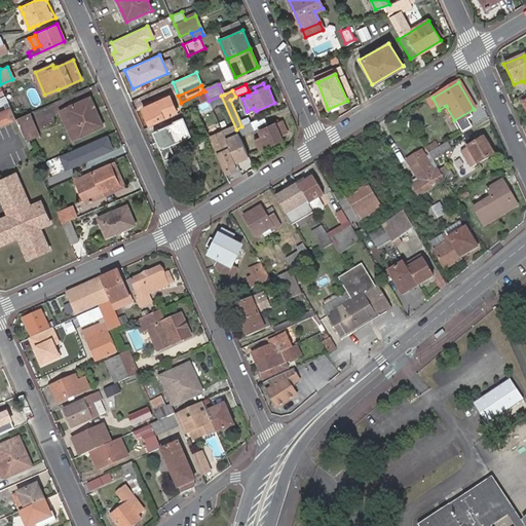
[(204,91),(199,94),(203,103),(209,101),(204,91)]
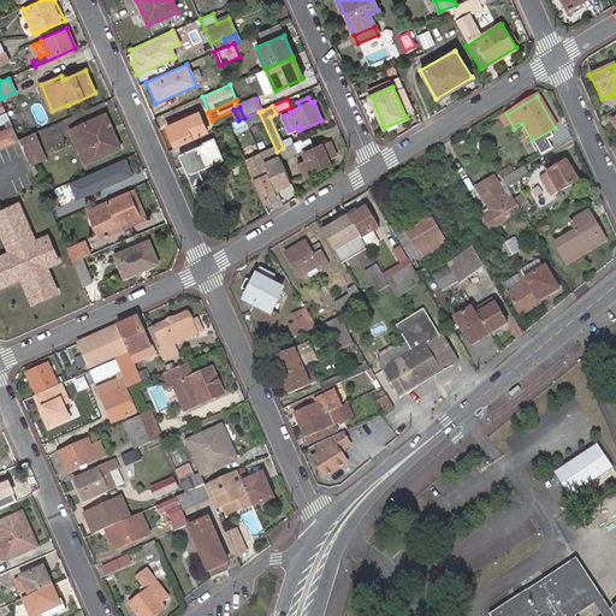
[(77,126),(92,160),(119,148),(114,137),(111,138),(106,128),(110,125),(105,114),(77,126)]
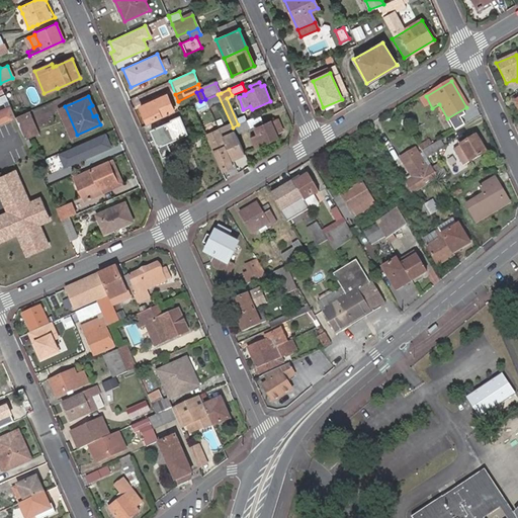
[(166,96),(142,107),(147,120),(172,110),(166,96)]
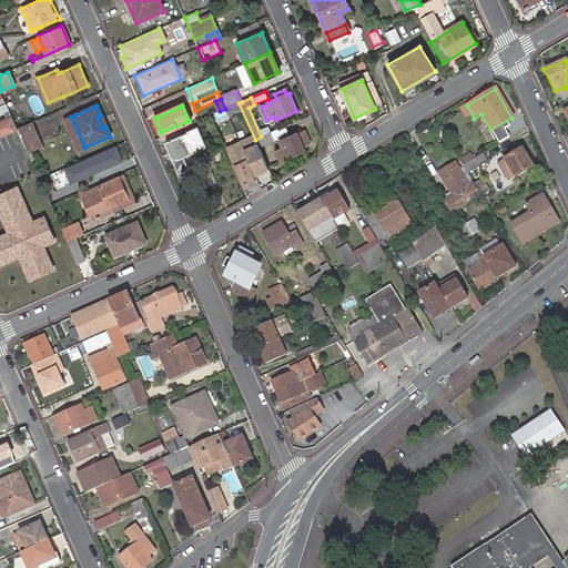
[(79,150),(84,148),(71,117),(66,119),(79,150)]
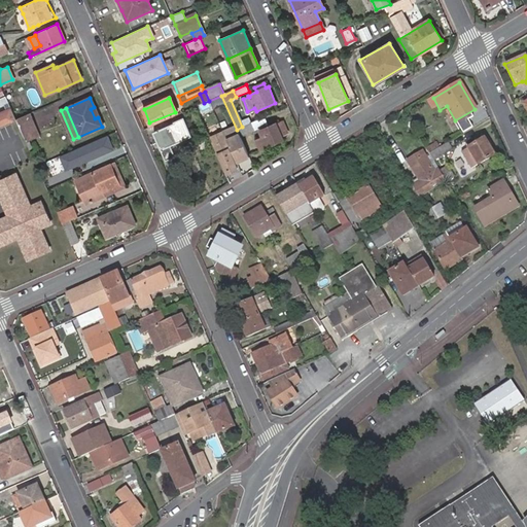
[(9,109),(0,113),(0,126),(9,123),(14,120),(9,109)]
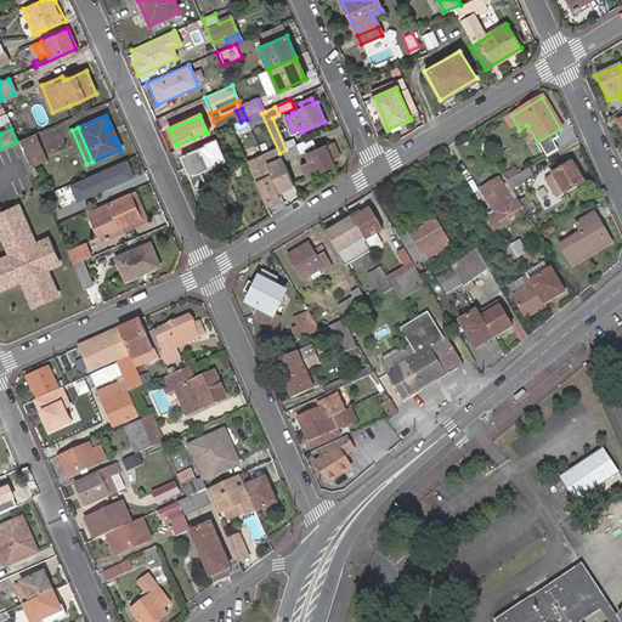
[(32,135),(17,142),(29,169),(43,163),(32,135)]
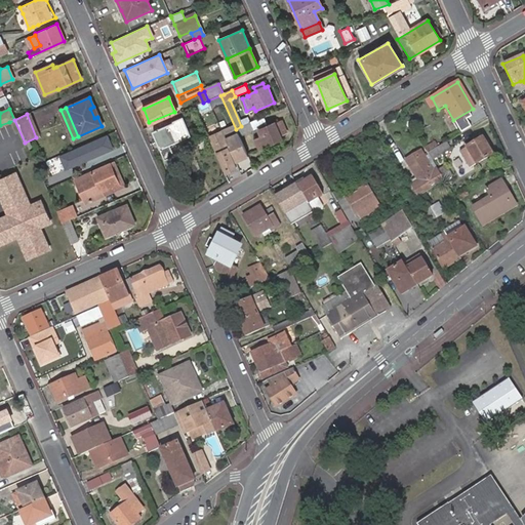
[(153,131),(165,159),(179,153),(175,143),(191,134),(183,117),(173,121),(174,122),(153,131)]
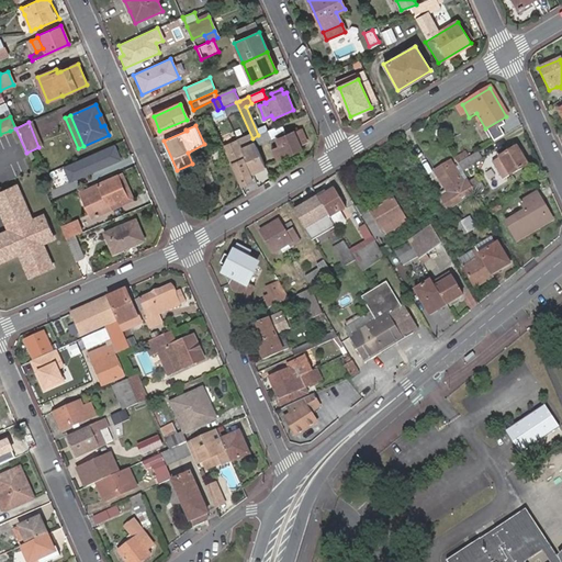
[(266,125),(256,130),(258,135),(267,132),(268,131),(266,125)]
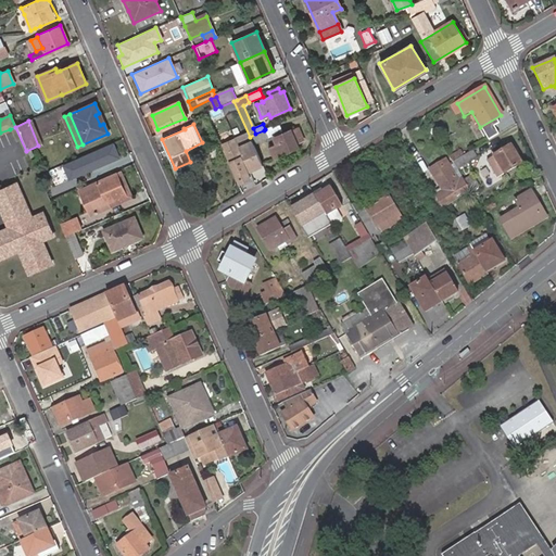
[(265,129),(264,130),(267,138),(282,131),(279,124),(265,129)]
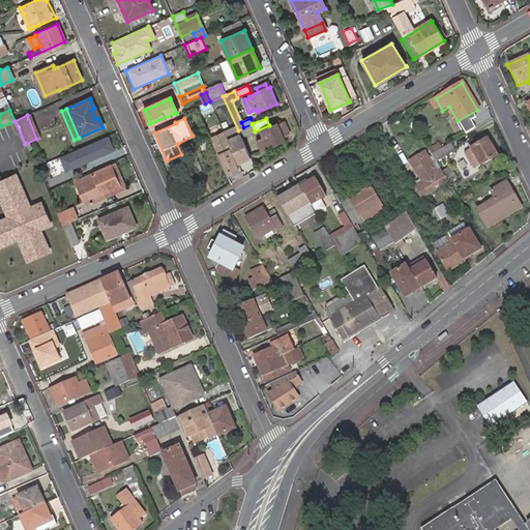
[(261,150),(281,142),(278,138),(283,136),(288,134),(283,121),(260,130),(263,137),(257,140),(261,150)]
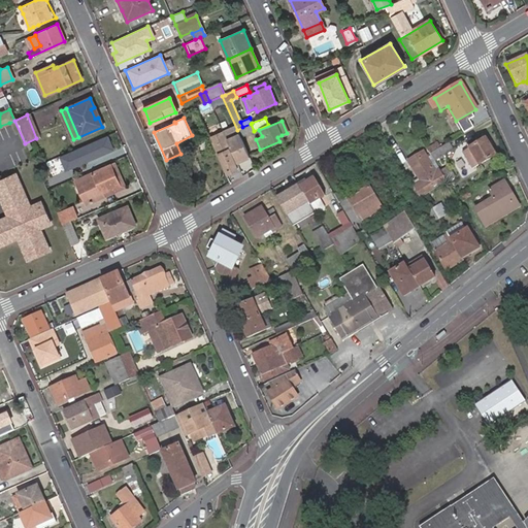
[(242,127),(237,130),(240,136),(254,131),(251,124),(242,127)]
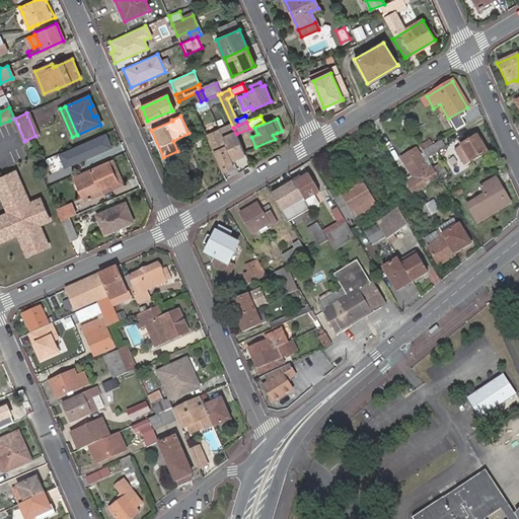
[(207,136),(223,170),(232,166),(222,145),(227,143),(222,130),(207,136)]
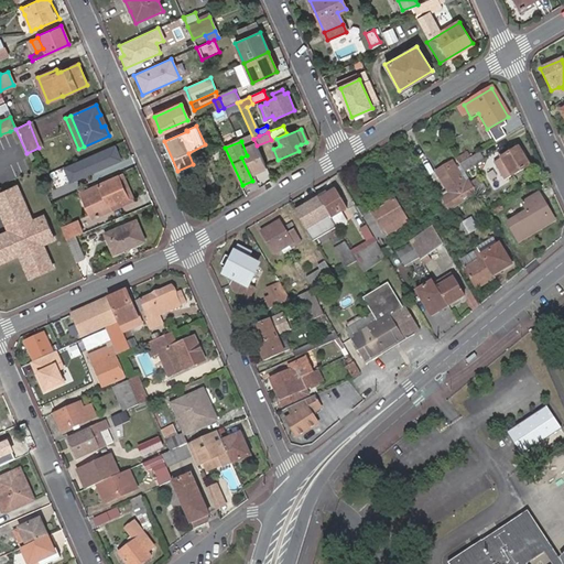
[(111,145),(61,169),(68,184),(119,161),(111,145)]
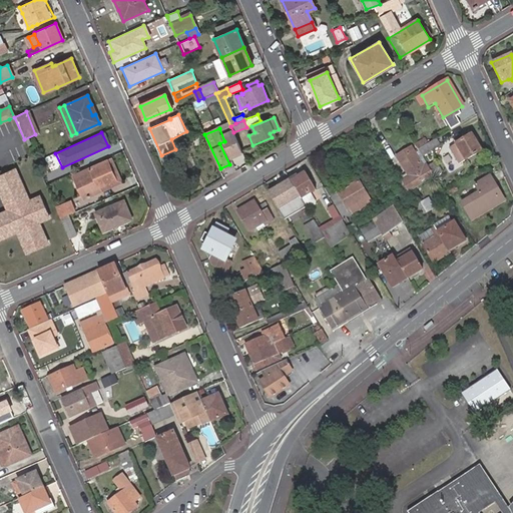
[(480,150),(471,135),(456,144),(465,160),(480,150)]
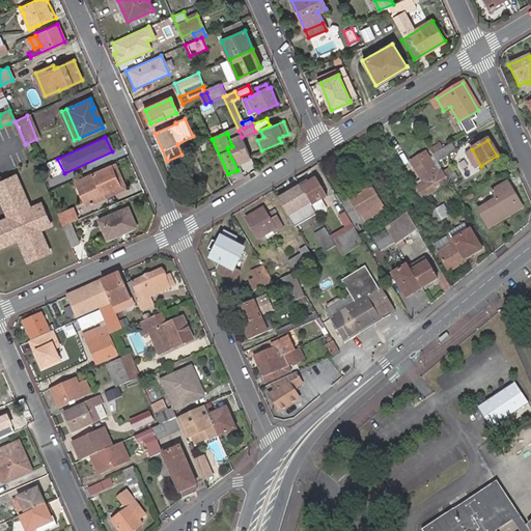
[(439,144),(429,150),(431,155),(442,148),(439,144)]
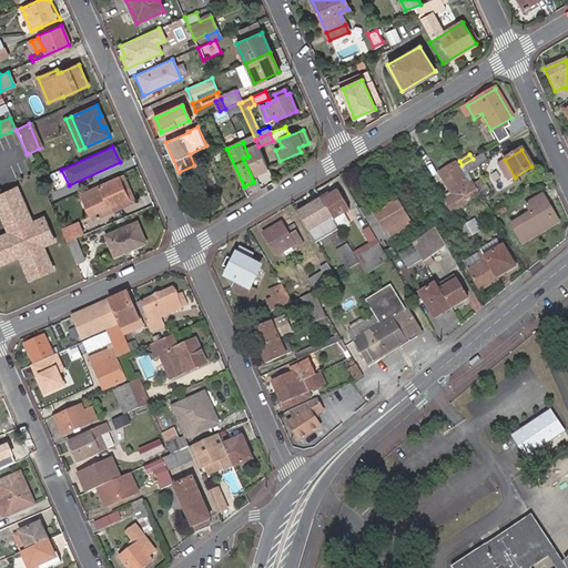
[(473,159),(462,165),(467,173),(484,162),(479,154),(473,159)]
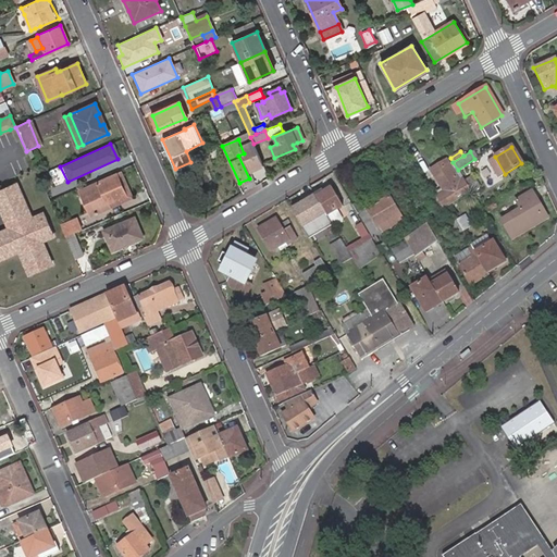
[(445,172),(450,169),(446,162),(442,165),(445,172)]
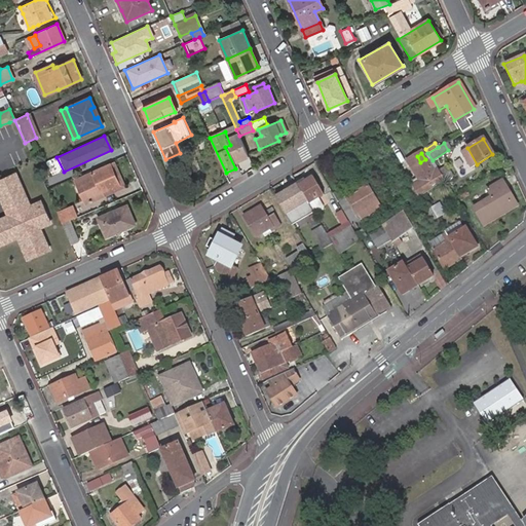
[(422,180),(412,185),(419,198),(423,195),(445,181),(441,174),(439,171),(434,173),(425,159),(420,162),(417,156),(408,161),(418,178),(420,177),(422,180)]
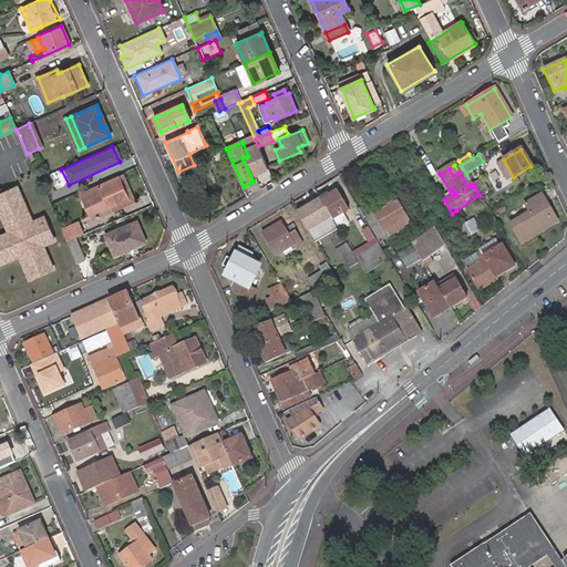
[(109,207),(111,213),(116,210),(120,208),(135,202),(124,175),(117,178),(126,199),(117,203),(116,204),(109,207)]
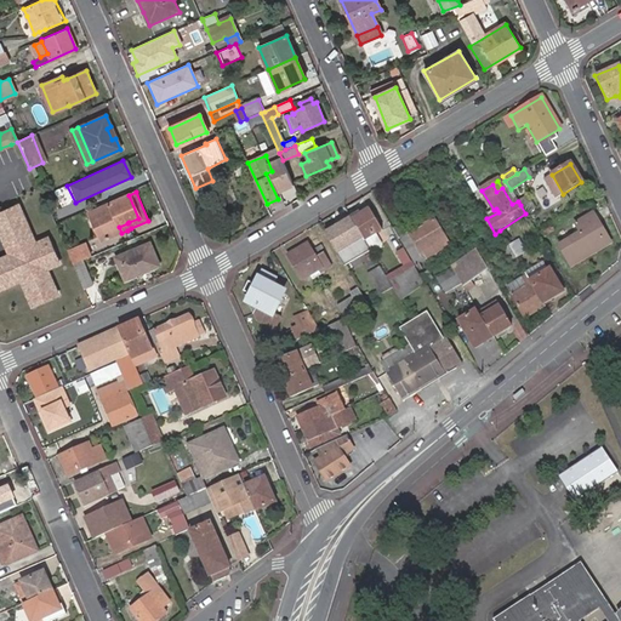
[(100,243),(121,233),(119,227),(127,223),(129,222),(138,218),(129,195),(83,215),(86,224),(91,222),(100,243)]
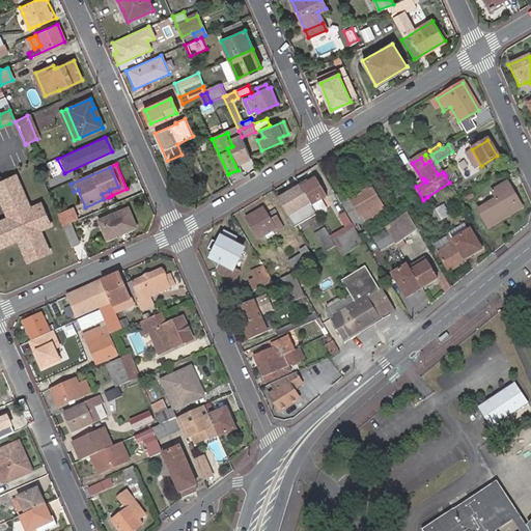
[(445,175),(449,183),(456,177),(452,171),(445,175)]
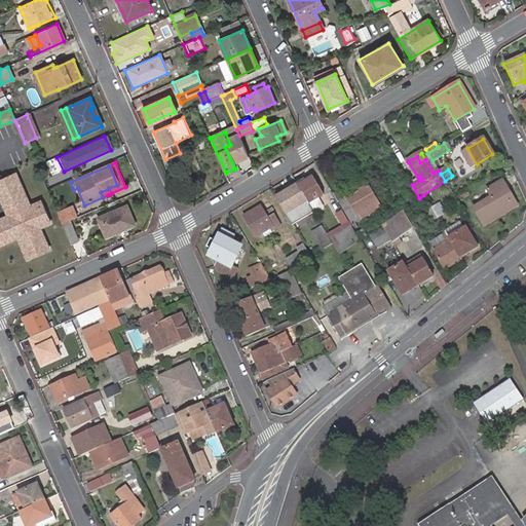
[(17,176),(0,183),(0,195),(8,215),(0,218),(0,243),(19,236),(28,259),(49,249),(40,227),(50,223),(40,200),(30,204),(17,176)]
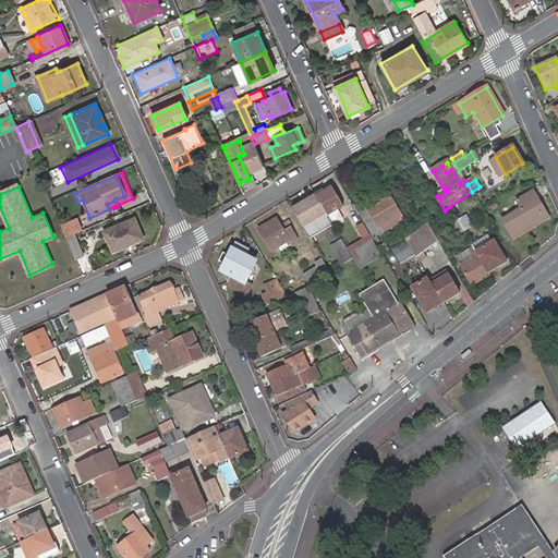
[(331,186),(316,195),(328,217),(339,210),(343,207),(331,186)]
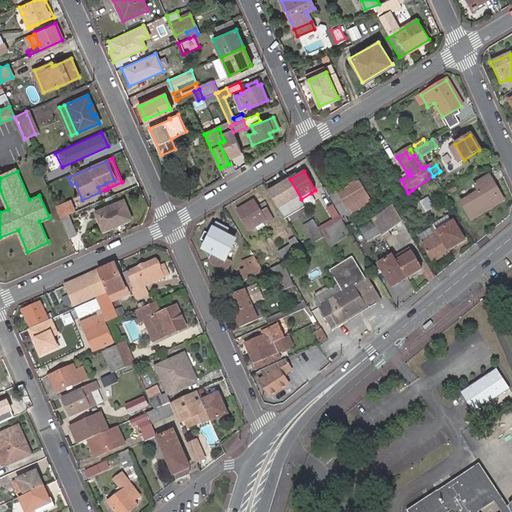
[(471,221),(489,210),(487,206),(498,199),(490,186),(493,184),(489,176),(474,186),(478,193),(462,204),(471,221)]
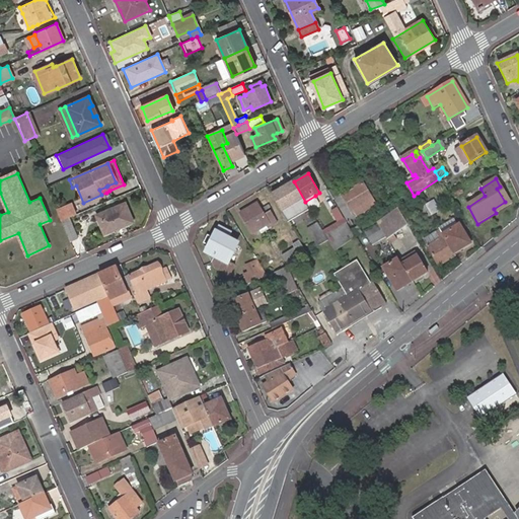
[(414,196),(406,182),(398,188),(405,202),(414,196)]
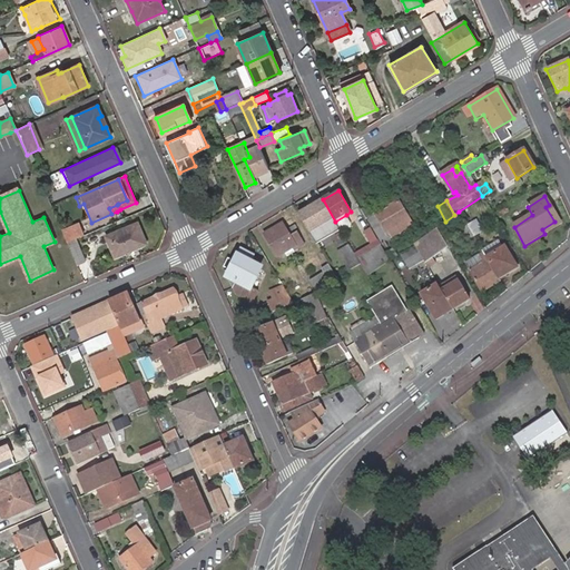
[(383,243),(392,237),(387,232),(404,222),(408,228),(413,224),(400,202),(374,216),(370,218),(383,243)]
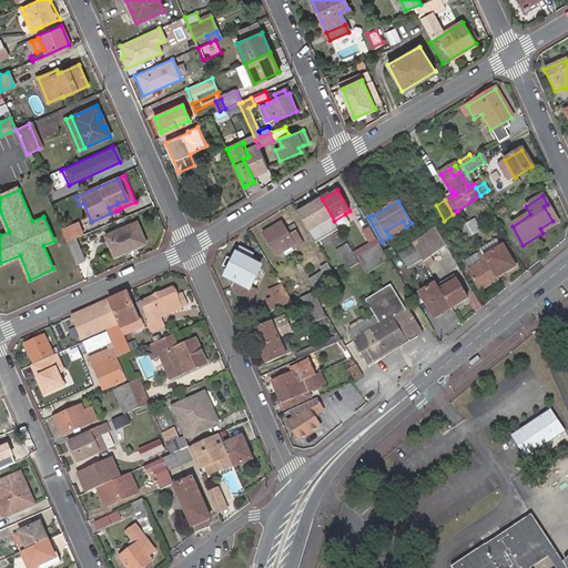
[(87,224),(91,222),(83,203),(79,205),(87,224)]
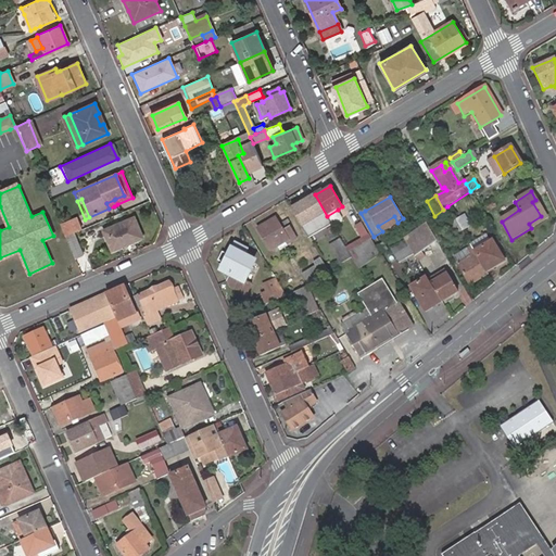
[(306,200),(291,209),(301,226),(316,217),(306,200)]
